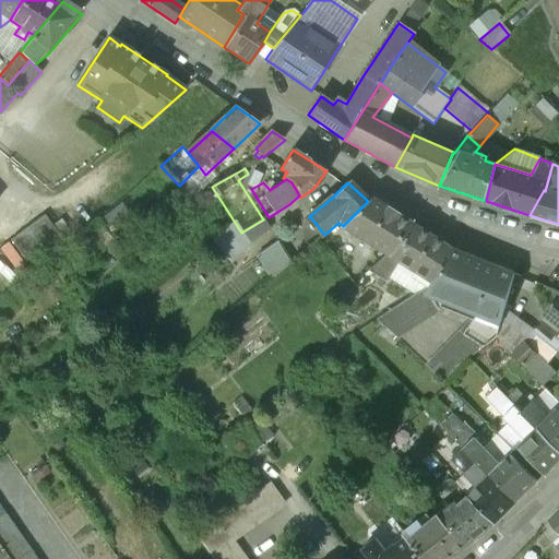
[(412,225),(370,199),(368,201),(343,226),(371,242),(368,248),(375,252),(378,247),(390,253),(412,225)]
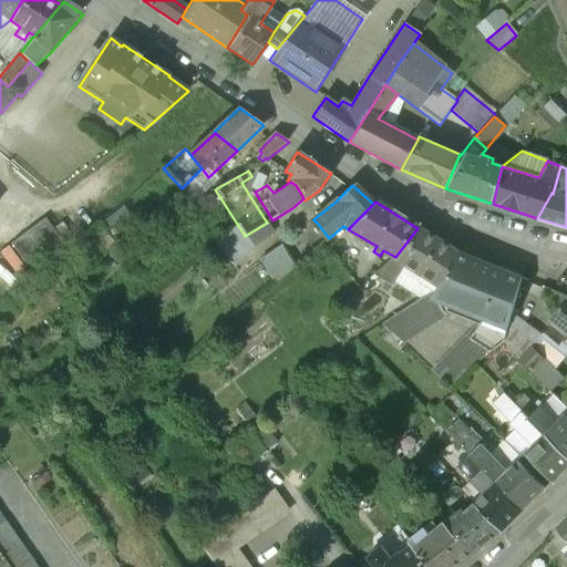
[(317,223),(285,249),(294,267),(329,238),(317,223)]
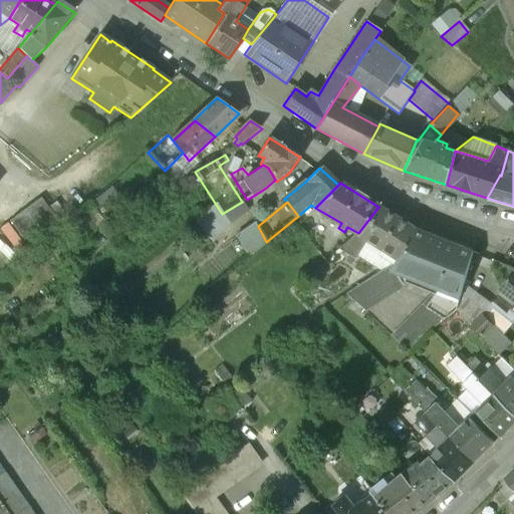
[(103,221),(88,203),(79,213),(93,230),(103,221)]
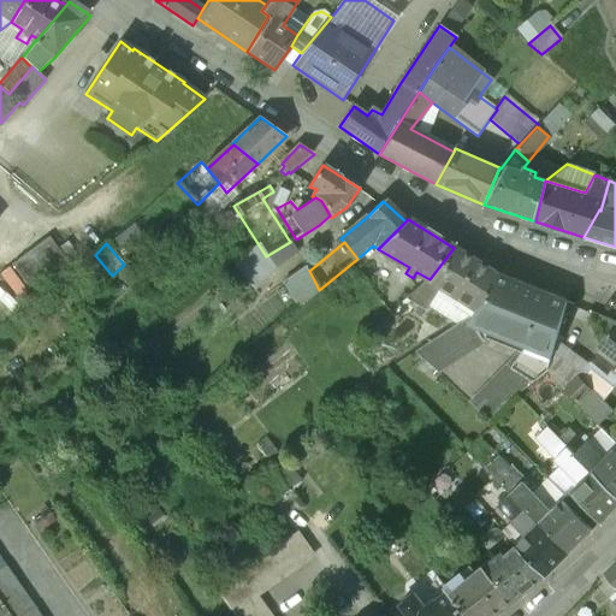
[(253,247),(238,259),(252,272),(266,262),(253,247)]
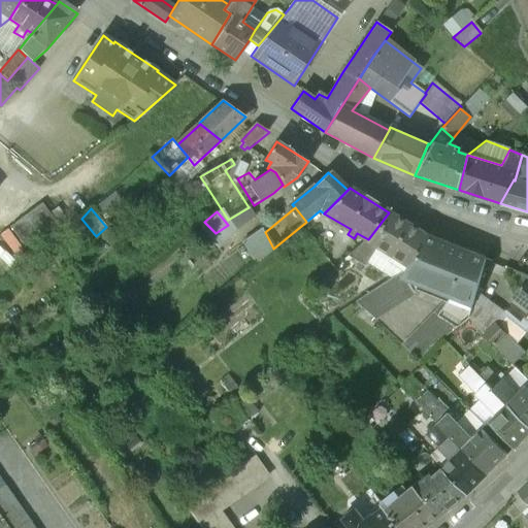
[(426,235),(389,212),(368,239),(348,256),(364,265),(376,248),(398,263),(395,267),(403,271),(426,235)]
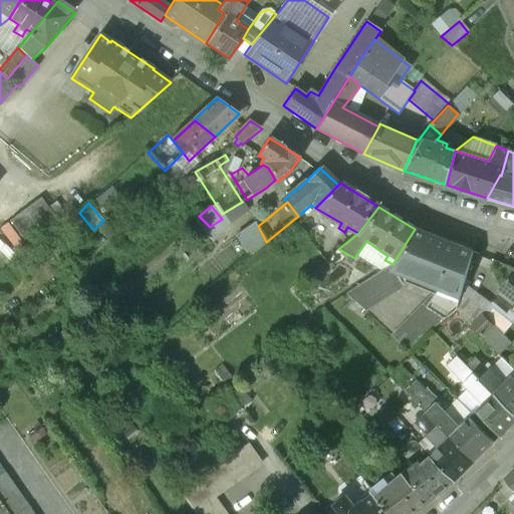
[(304,221),(297,228),(303,236),(311,229),(304,221)]
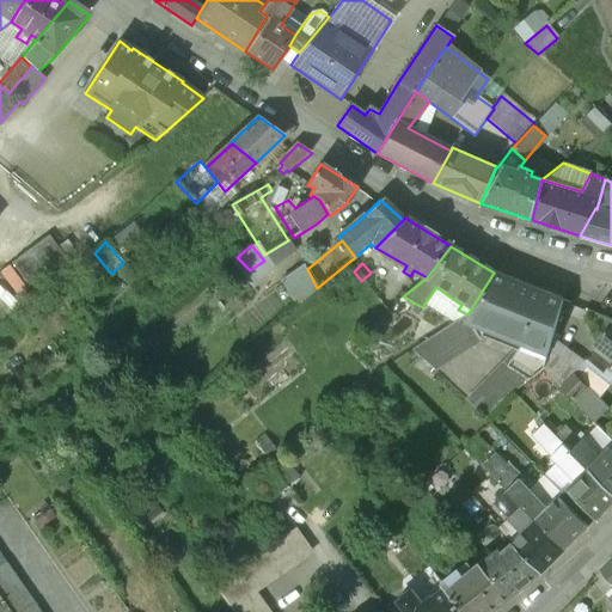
[(306,267),(281,282),(295,305),(317,288),(307,269),(306,267)]
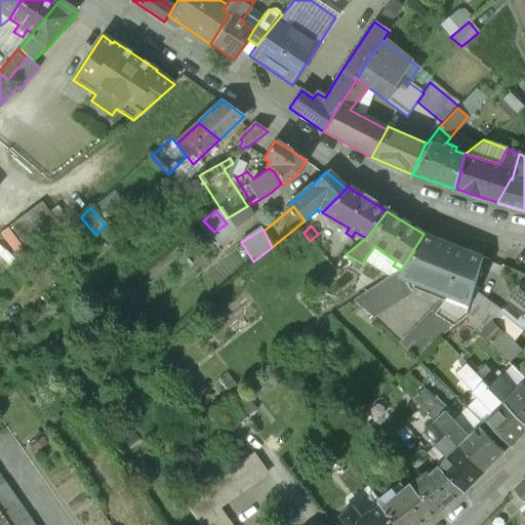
[(447,243),(423,234),(401,270),(353,299),(369,314),(412,289),(415,282),(425,259),(438,266),(447,243)]
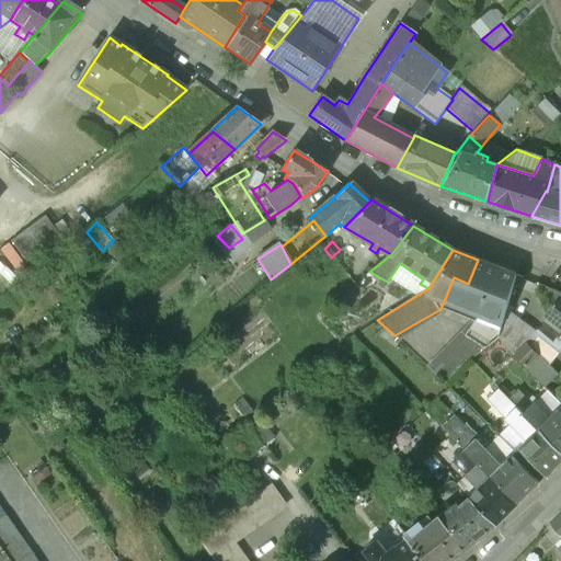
[(515,274),(478,260),(468,284),(454,277),(444,301),(476,315),(501,324),(505,308),(515,274)]
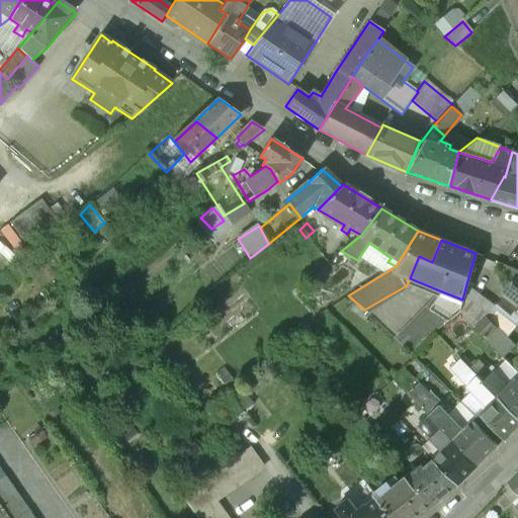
[(331,252),(323,258),(326,262),(335,256),(331,252)]
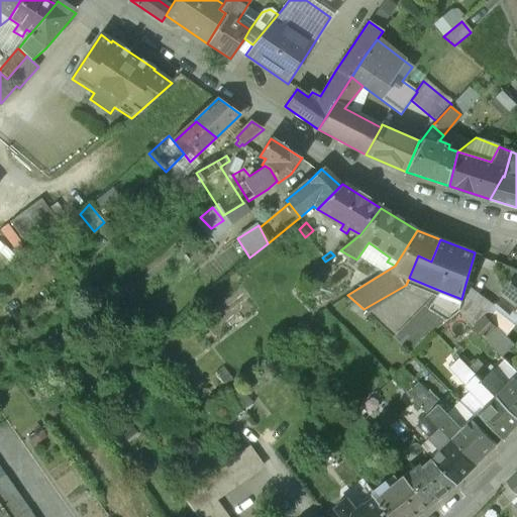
[(337,259),(334,255),(325,262),(329,266),(337,259)]
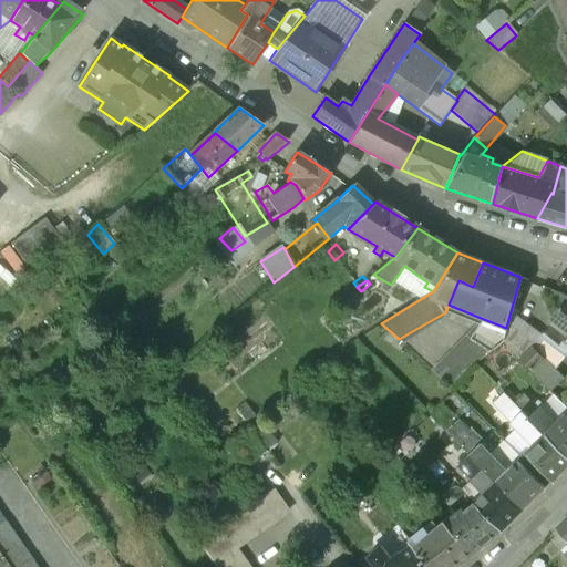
[(566,297),(550,319),(566,332),(566,336),(564,340),(566,343),(566,297)]
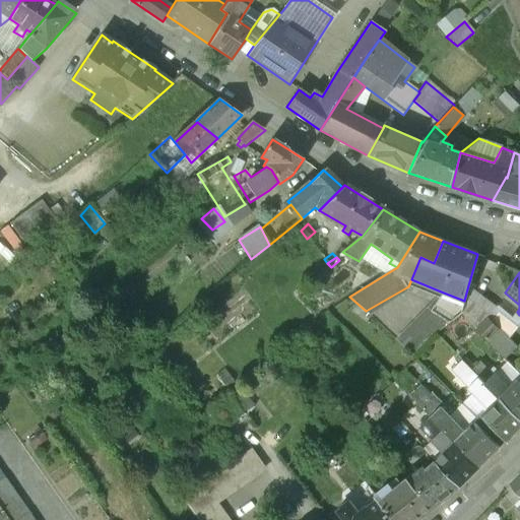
[(494,306),(468,285),(464,301),(460,312),(485,338),(496,327),(485,316),(494,306)]
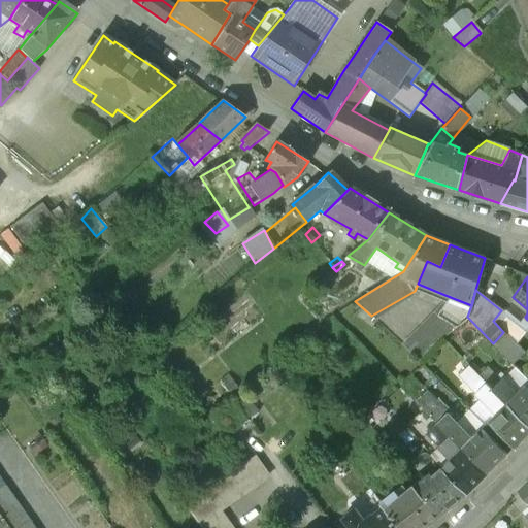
[(448,296),(444,304),(436,314),(433,310),(404,343),(418,358),(439,336),(467,317),(471,305),(448,296)]
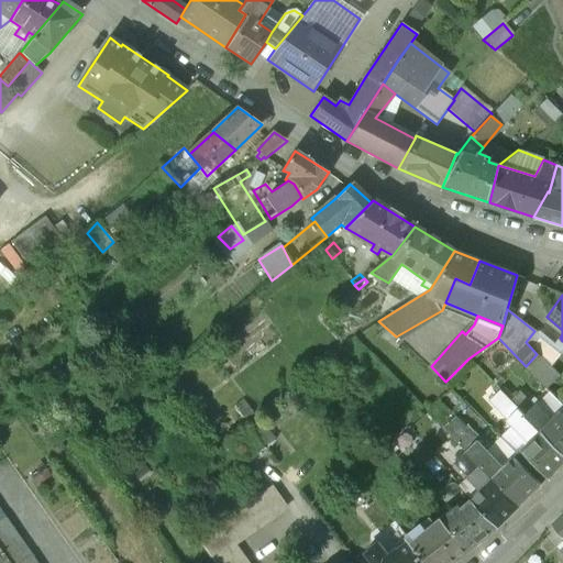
[(548,423),(531,407),(522,415),(539,432),(548,423)]
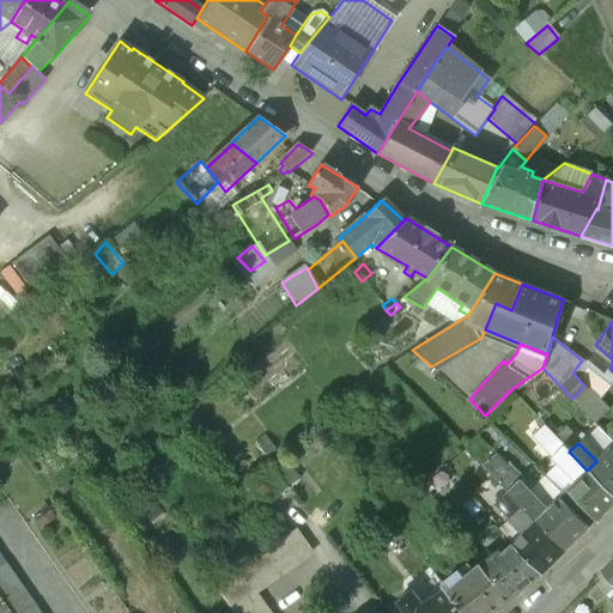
[(596,461),(587,471),(612,497),(612,453),(610,449),(596,461)]
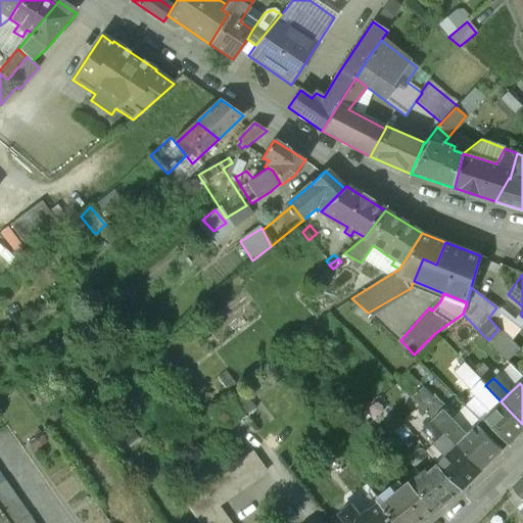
[(501,401),(485,385),(475,396),(490,412),(501,401)]
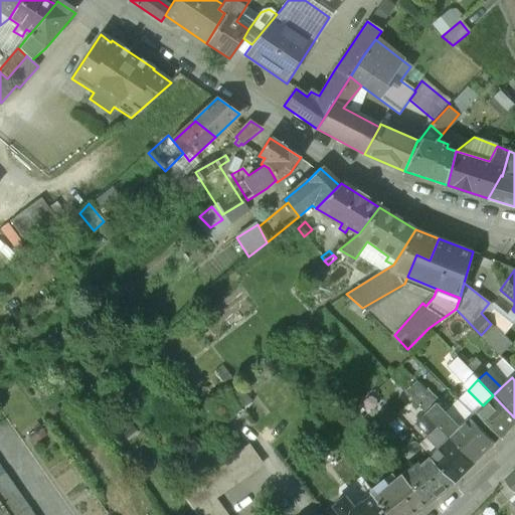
[(471,419),(462,428),(416,383),(406,393),(426,413),(474,462),(479,457),(480,458),(494,444),(471,419)]
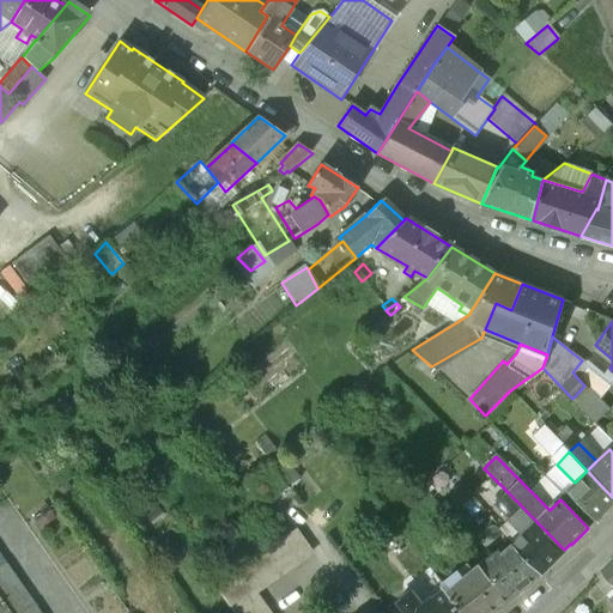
[(296,480),(279,457),(265,467),(284,490),(296,480)]
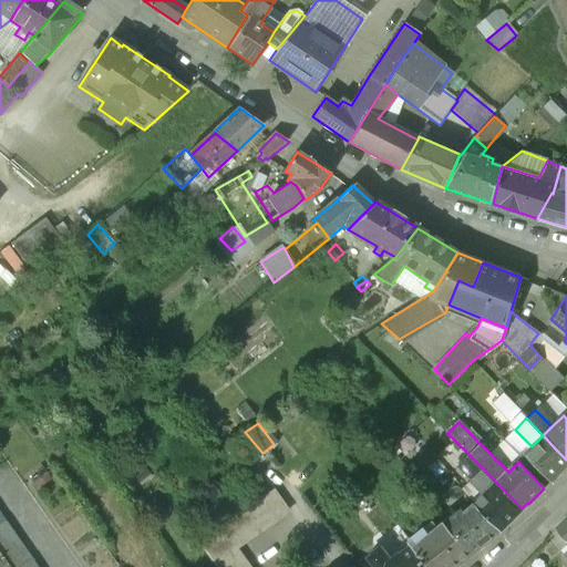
[(245,432),(228,444),(246,466),(248,465),(247,463),(263,453),(245,432)]
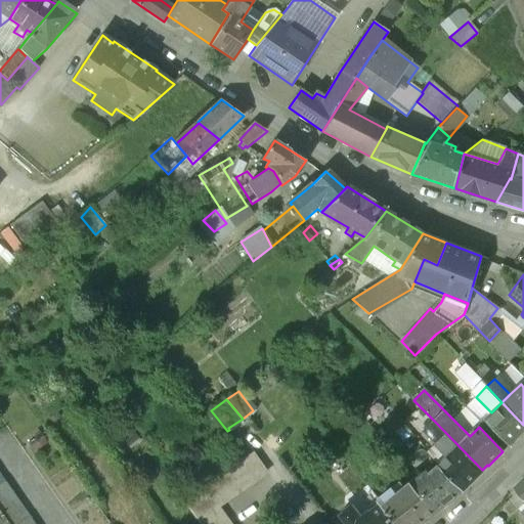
[(523,430),(523,425),(501,402),(491,412),(484,420),(509,445),(523,430)]
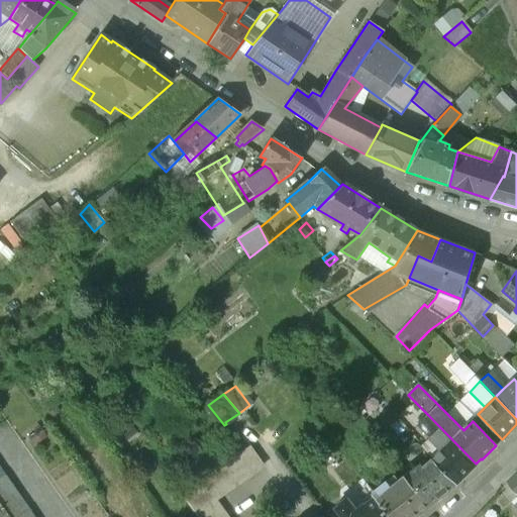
[(369,410),(390,436),(403,425),(382,400),(369,410)]
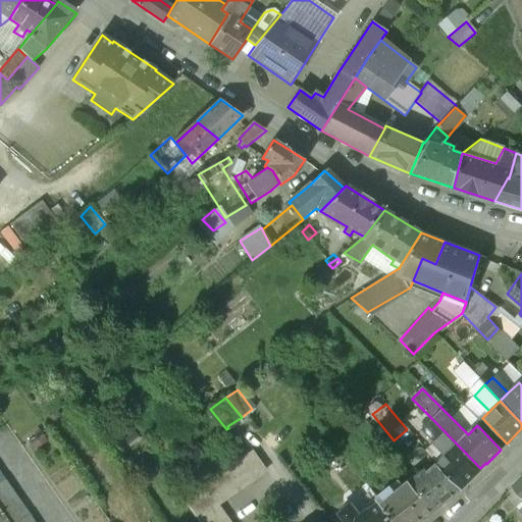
[(480,468),(432,419),(421,430),(446,456),(436,464),(462,488),(475,475),(474,474),(480,468)]
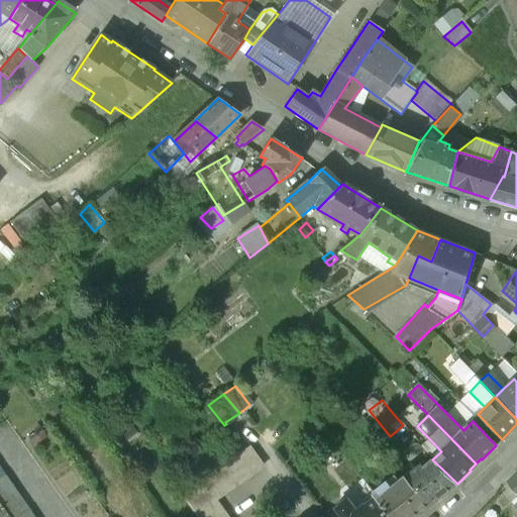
[(249,445),(179,495),(194,516),(224,516),(213,500),(263,464),(249,445)]
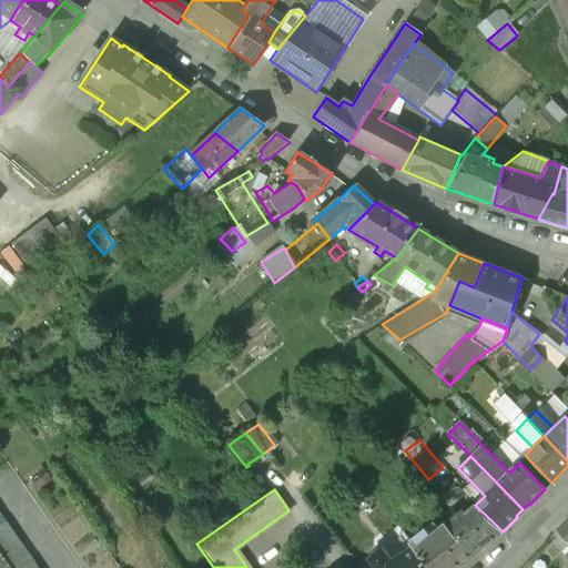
[(475,505),(465,514),(462,509),(448,521),(475,554),(503,531),(475,505)]
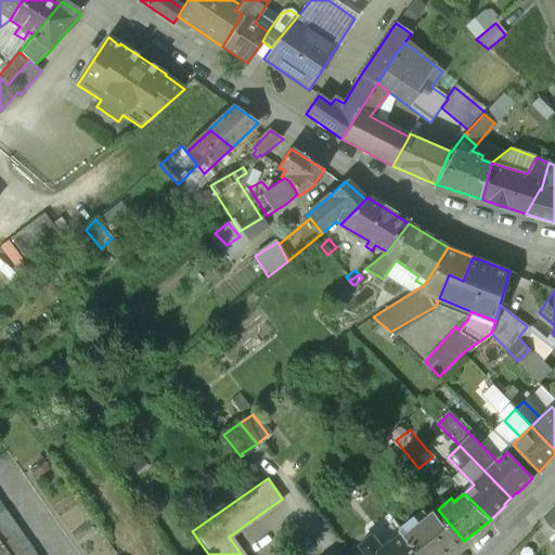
[(554,506),(544,517),(554,527),(554,506)]
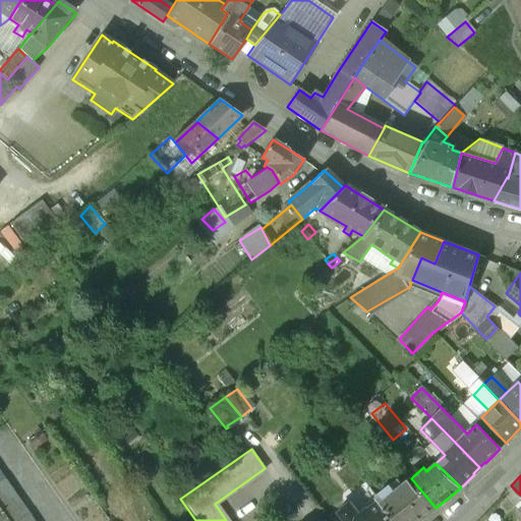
[(409,476),(400,483),(395,479),(374,496),(377,499),(394,520),(418,520),(436,508),(411,478),(409,476)]
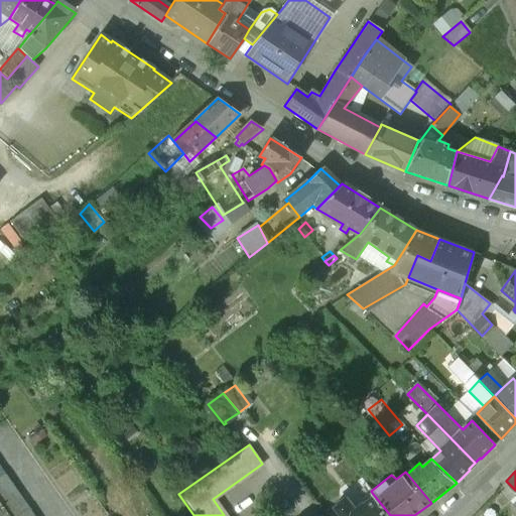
[(30,515),(0,473),(0,506),(6,515),(30,515)]
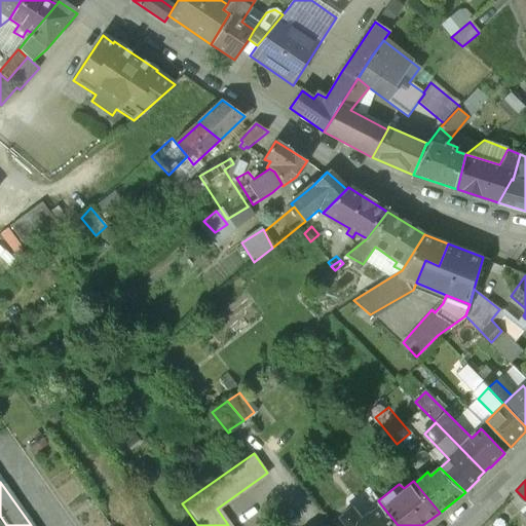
[(398,525),(380,503),(363,519),(352,506),(339,518),(346,525),(398,525)]
